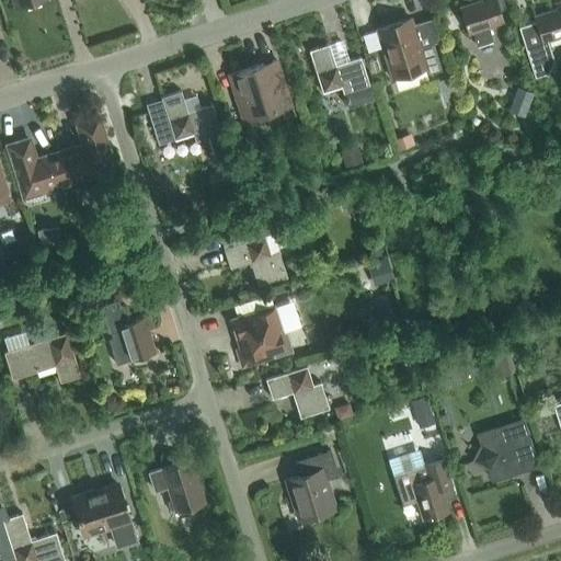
[(468,34),(471,32),(476,46),(493,41),(489,27),(503,22),(500,10),(507,7),(504,0),(481,0),(459,8),(468,34)]
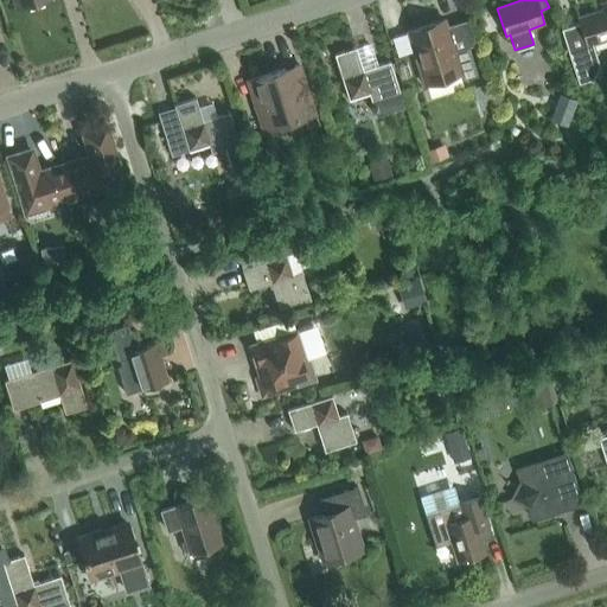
[(577,18),(577,20),(560,26),(576,80),(590,75),(596,64),(590,45),(606,39),(606,2),(600,5),(601,10),(577,18)]
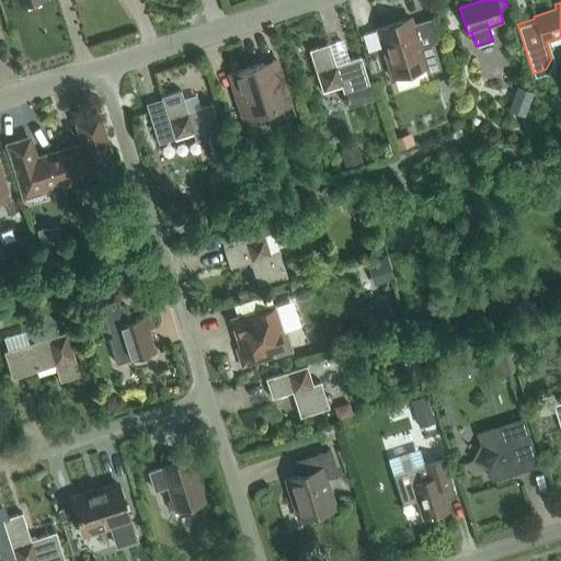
[(427,75),(441,70),(433,44),(420,48),(410,19),(376,30),(391,79),(425,68),(427,75)]
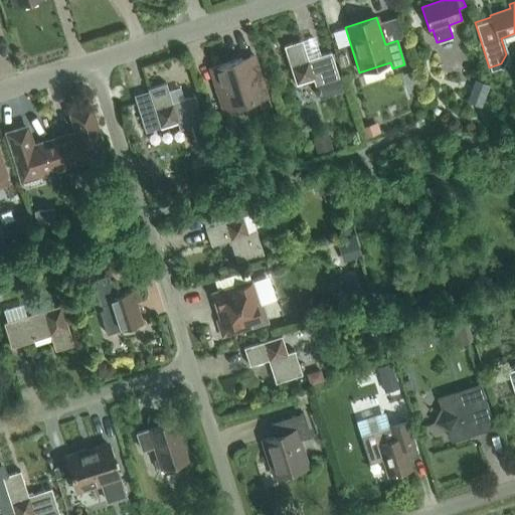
[(343,91),(339,79),(331,52),(308,59),(302,40),(282,47),(294,86),(313,79),(319,99),(343,91)]
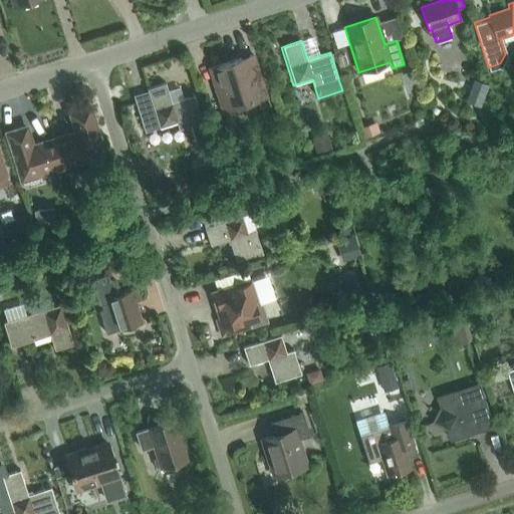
[(223,109),(265,96),(252,56),(210,69),(223,109)]
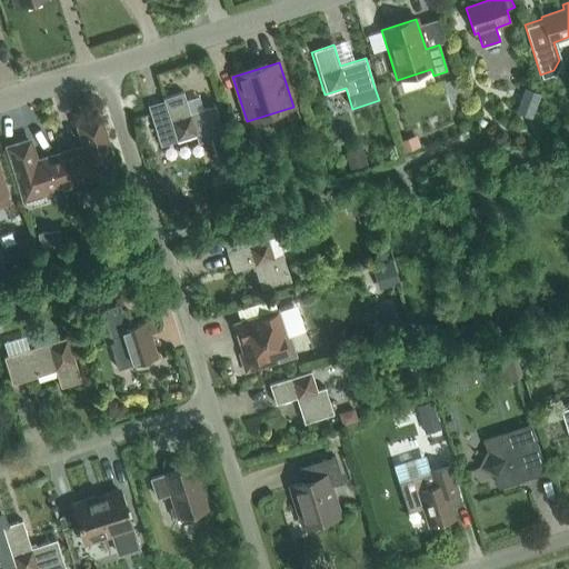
[(183,92),(162,99),(176,141),(195,136),(198,143),(211,139),(218,160),(231,157),(216,106),(190,113),(183,92)]
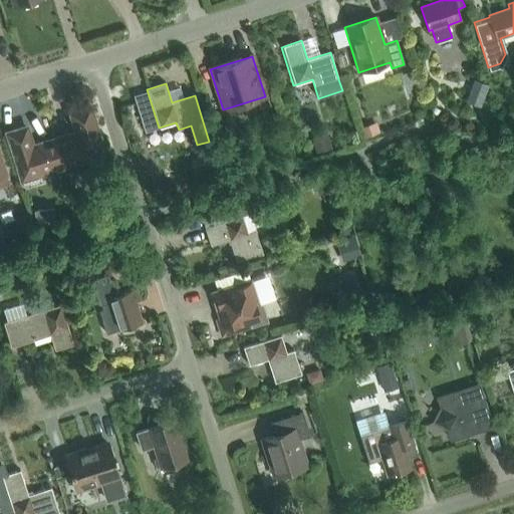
[(73,131),(53,137),(63,166),(107,152),(91,103),(67,111),(73,131)]
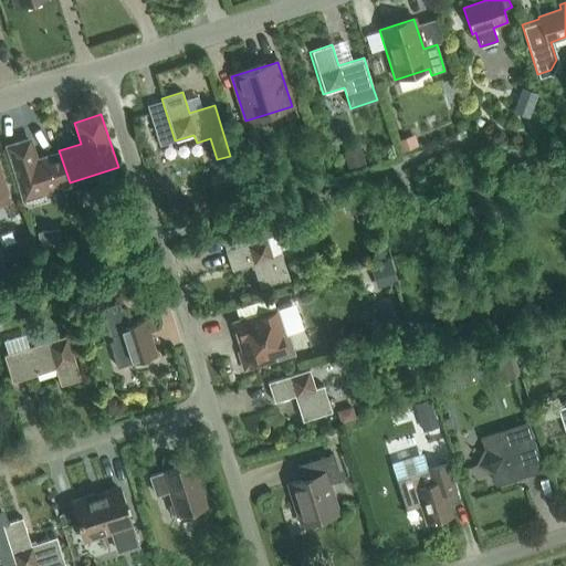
[(43,191),(70,182),(59,150),(38,157),(31,136),(4,145),(21,198),(24,197),(25,200),(44,195),(43,191)]
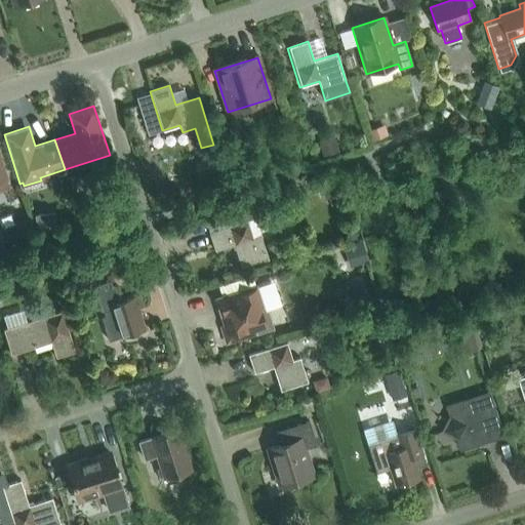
[(332,135),(317,140),(322,157),(337,153),(332,135)]
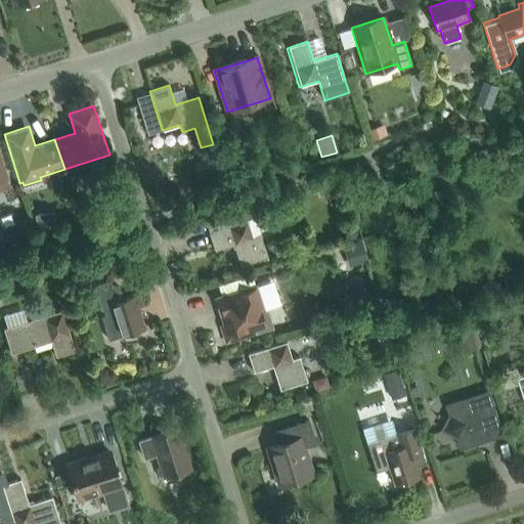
[(251,206),(226,213),(230,226),(209,232),(215,251),(233,245),(242,268),(268,259),(251,206)]
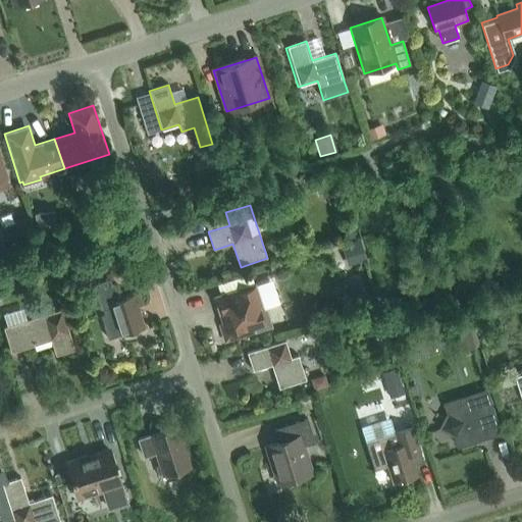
[(101,316),(108,340),(144,327),(138,307),(142,306),(138,293),(117,300),(112,285),(96,291),(104,315),(101,316)]
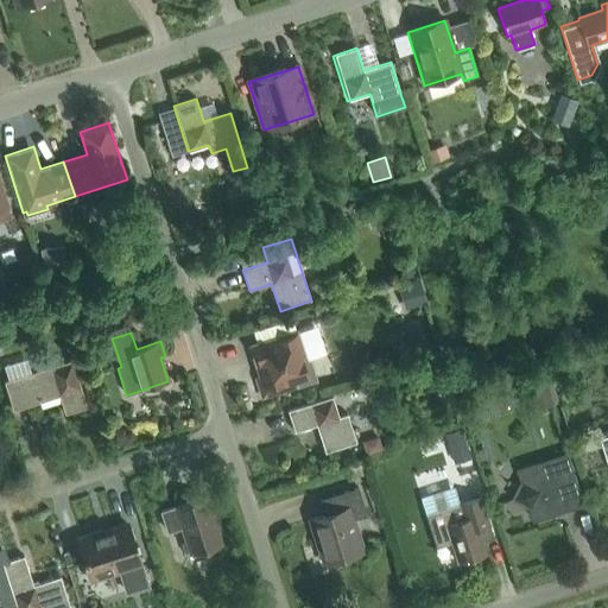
[(255,379),(261,398),(316,381),(310,361),(305,362),(296,333),(251,347),(260,378),(255,379)]
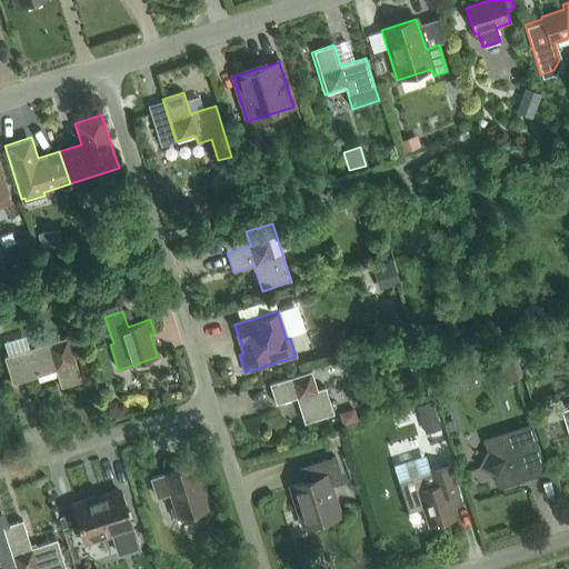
[(60,388),(81,381),(67,337),(3,357),(11,385),(56,371),(60,388)]
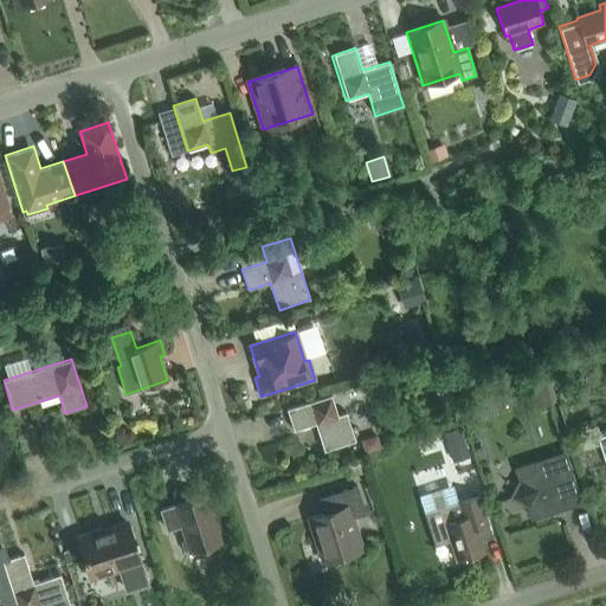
[(323,451),(355,442),(346,413),(337,416),(331,395),(287,410),(294,431),(315,425),(323,451)]
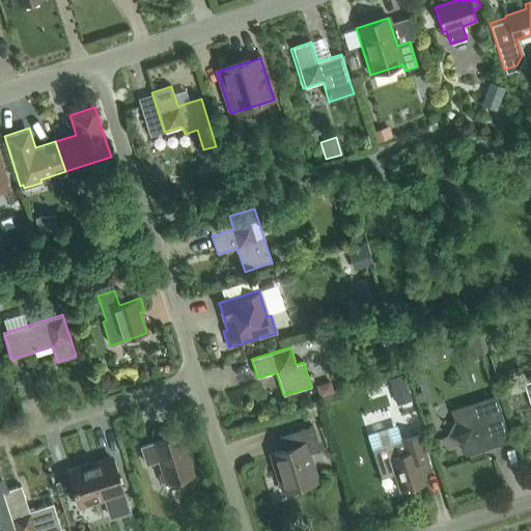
[(453,411),(456,422),(450,435),(464,443),(467,454),(499,444),(499,446),(511,442),(502,415),(501,416),(496,397),(453,411)]
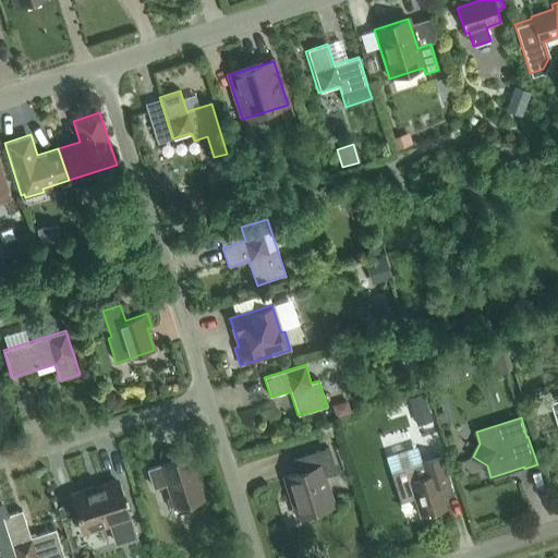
[(401,437),(373,446),(377,461),(405,451),(401,437)]
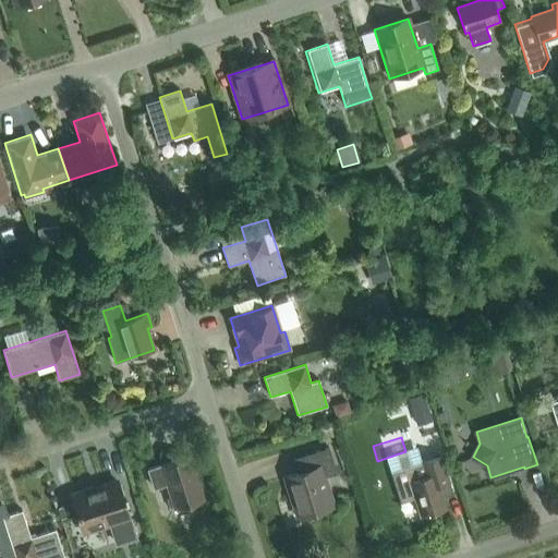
[(324,476),(336,473),(328,449),(316,452),(320,468),(286,478),(296,513),(331,502),(324,476)]
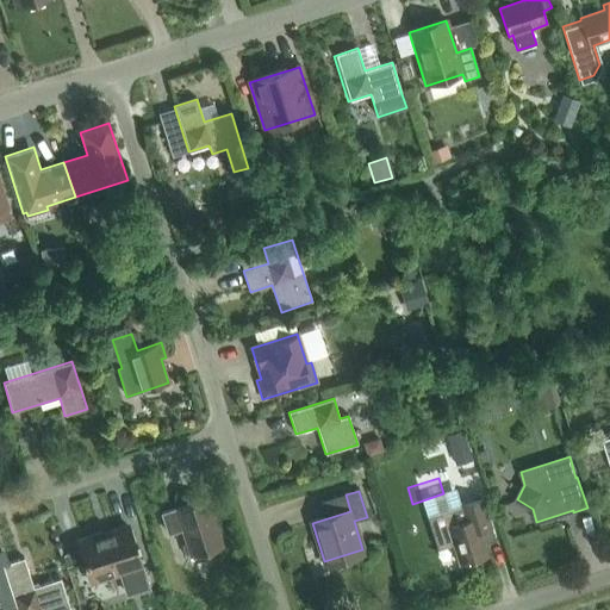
[(461,505),(427,516),(437,551),(453,546),(459,565),(487,556),(479,529),(490,526),(480,496),(460,503),(461,505)]
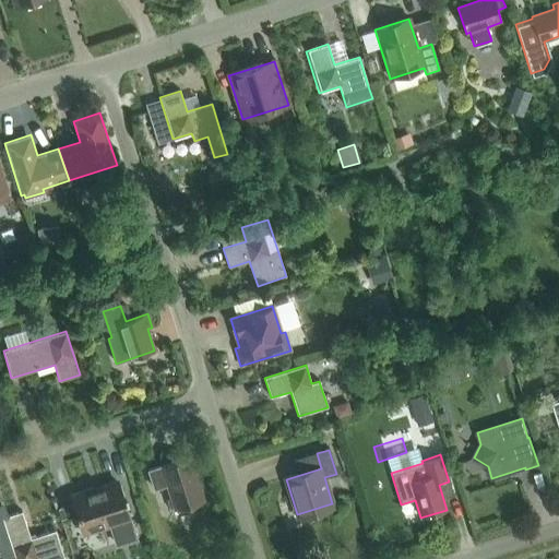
[(174,510),(204,500),(190,458),(149,471),(154,487),(166,484),(174,510)]
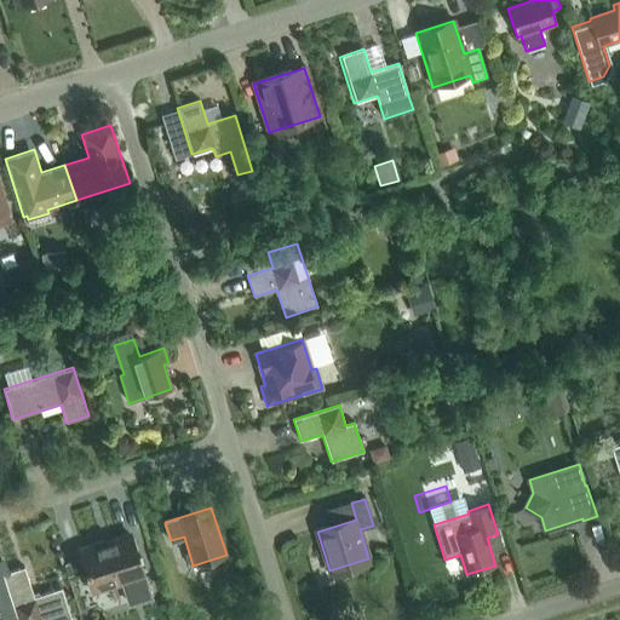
[(128,603),(150,597),(132,537),(113,543),(101,543),(79,550),(92,592),(122,583),(128,603)]
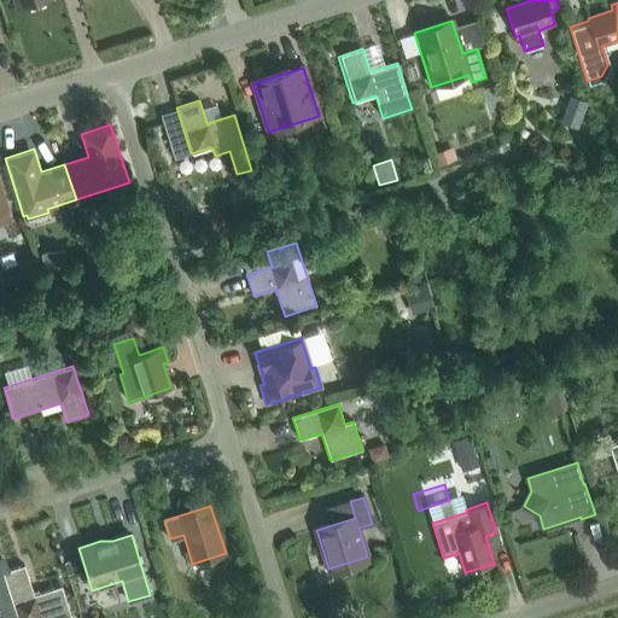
[(0,608),(12,605),(16,617),(70,617),(62,587),(34,595),(24,566),(3,573),(3,575),(0,575),(0,608)]
